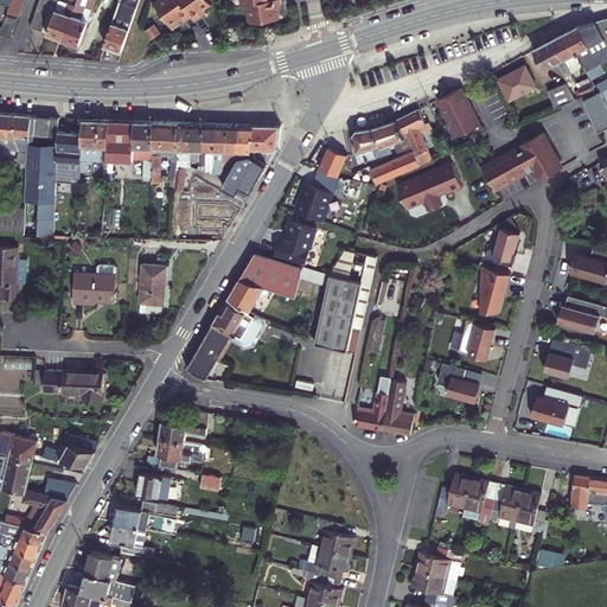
[(21,0),(8,0),(6,10),(18,14),(21,0)]
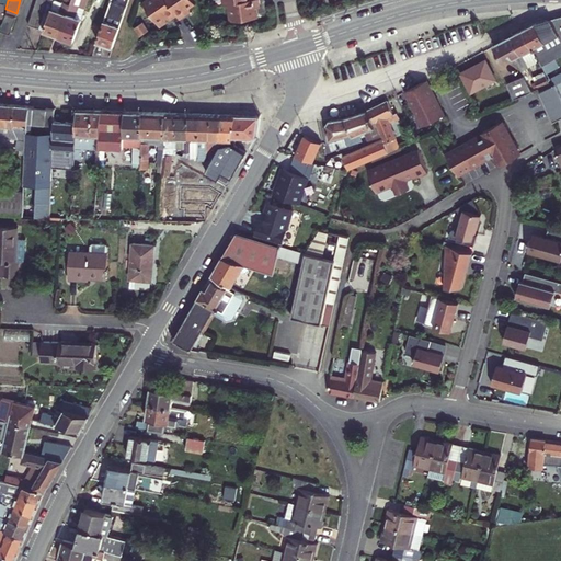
[(34,0),(26,20),(44,26),(52,3),(53,0),(34,0)]
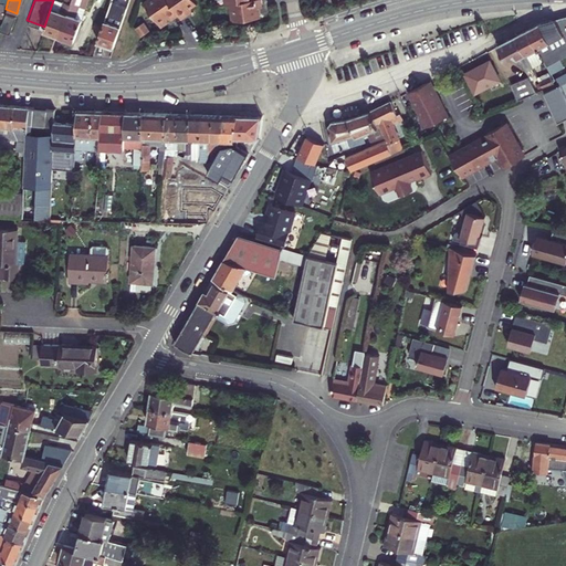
[(62,0),(60,7),(52,3),(44,27),(60,32),(71,0),(62,0)]
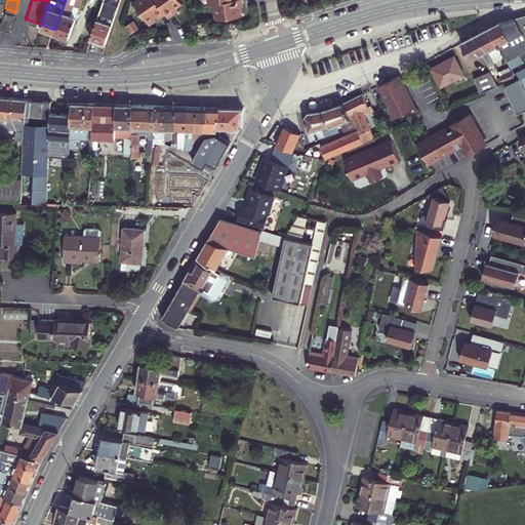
[(66,0),(55,30),(69,35),(77,13),(70,10),(74,0),(66,0)]
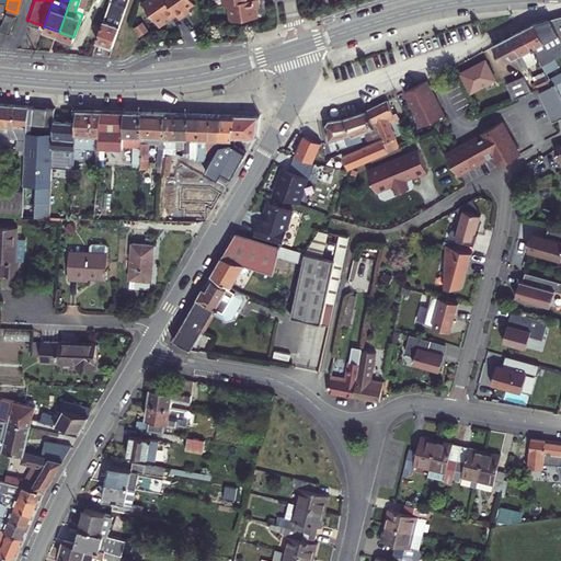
[(79,0),(75,11),(82,14),(87,0),(79,0)]
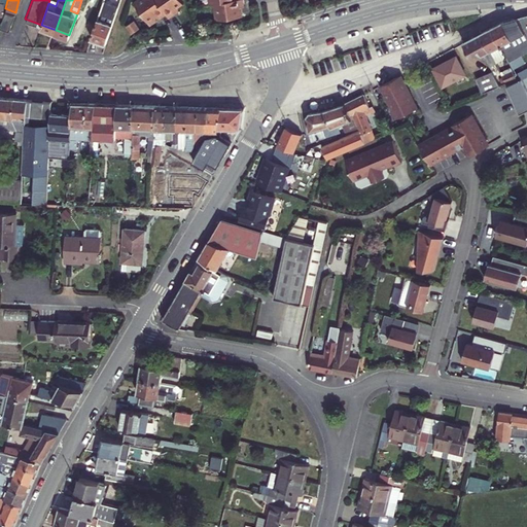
[(110,0),(108,0),(102,0),(91,35),(107,40),(119,0),(110,0)]
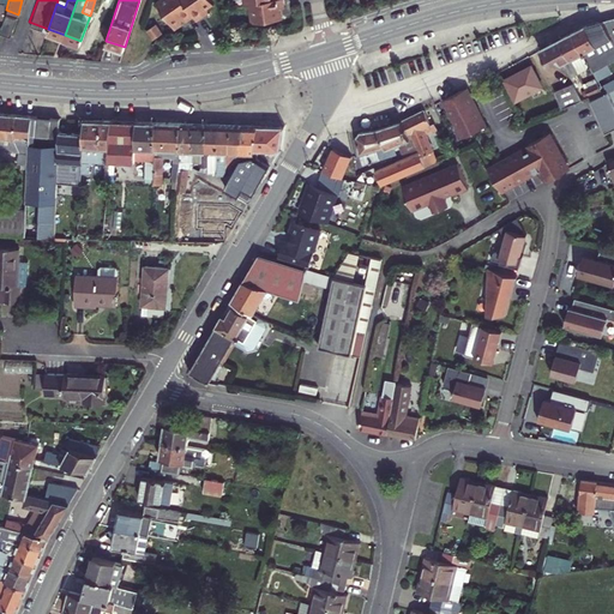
[(157,0),(172,22),(182,13),(186,17),(193,12),(185,0),(157,0)]
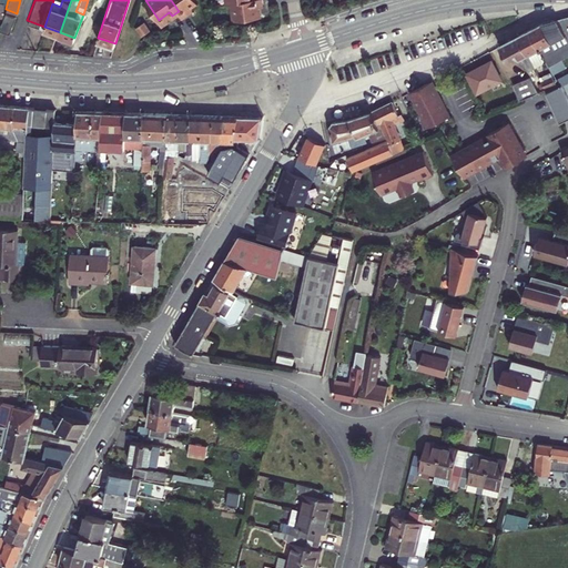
[(171,0),(179,11),(181,16),(189,10),(186,7),(190,4),(195,0),(171,0)]
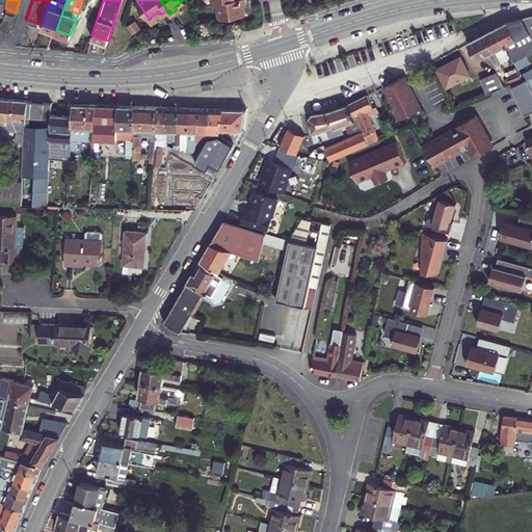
[(215,0),(217,18),(244,15),(243,4),(246,4),(245,0),(215,0)]
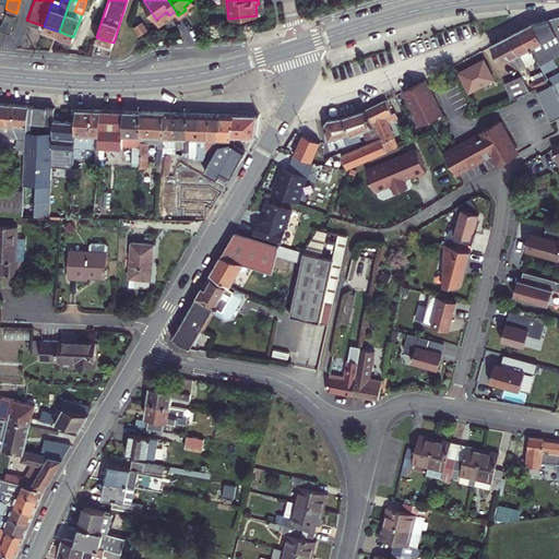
[(0,25),(10,30),(16,13),(6,9),(0,23),(0,25)]
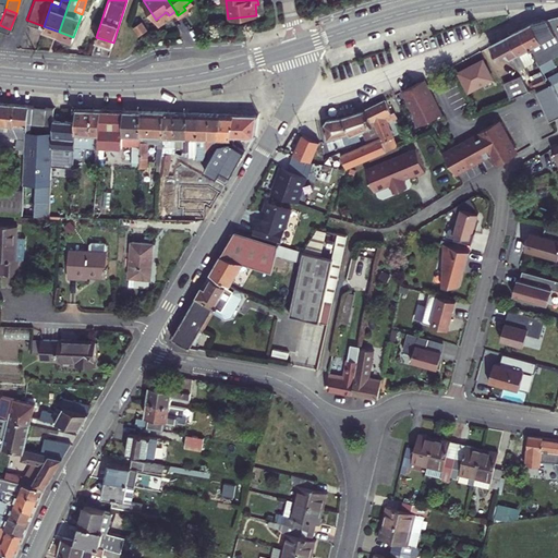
[(169,15),(166,12),(156,20),(158,23),(169,15)]
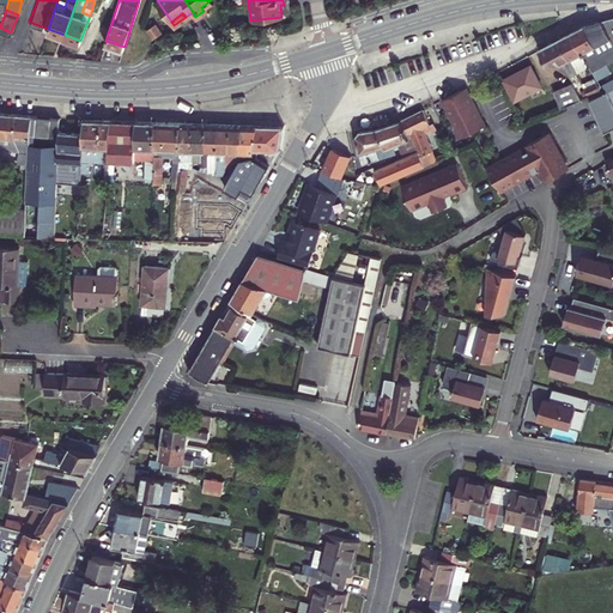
[(155,18),(146,25),(152,34),(162,28),(155,18)]
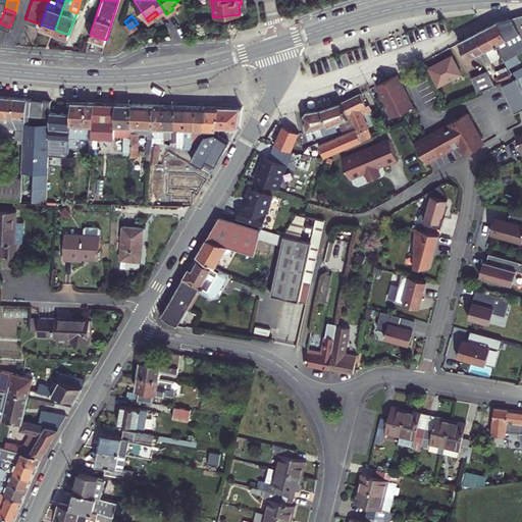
[(515,17),(497,23),(511,50),(521,45),(521,44),(520,39),(521,38),(515,17)]
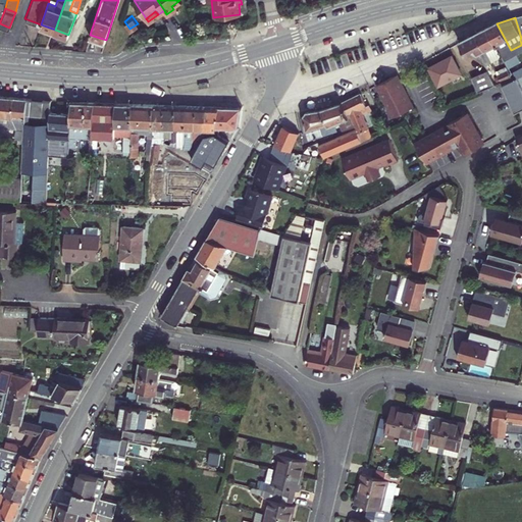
[(497,23),(485,29),(497,48),(501,56),(511,50),(497,23)]
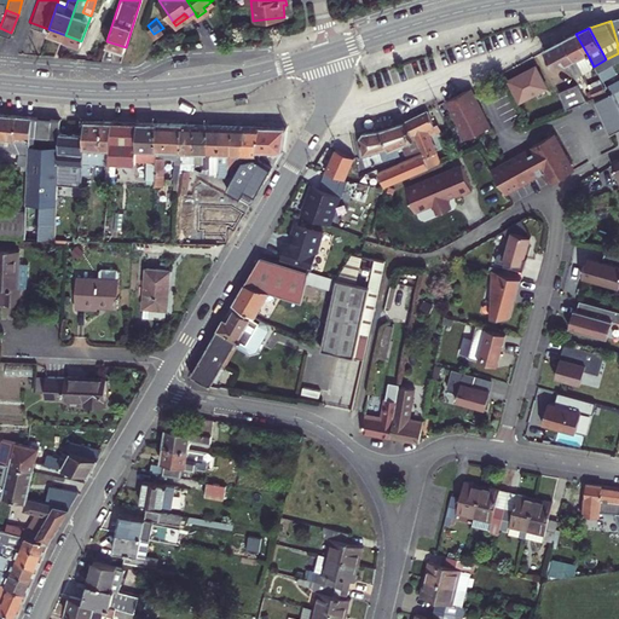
[(576,34),(563,40),(580,74),(586,70),(582,61),(589,57),(576,34)]
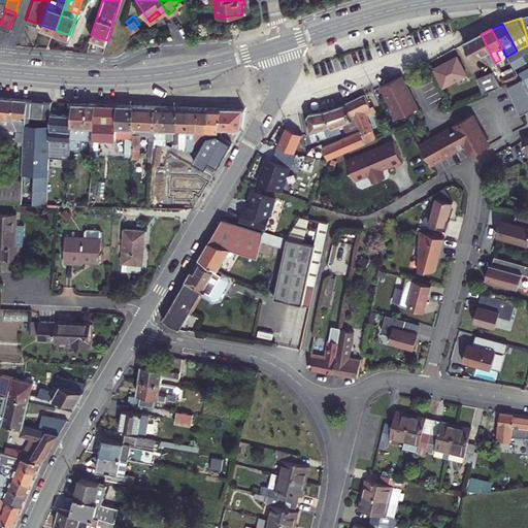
[(481,34),(462,43),(469,57),(477,53),(481,58),(484,59),(489,69),(496,65),(495,63),(481,34)]
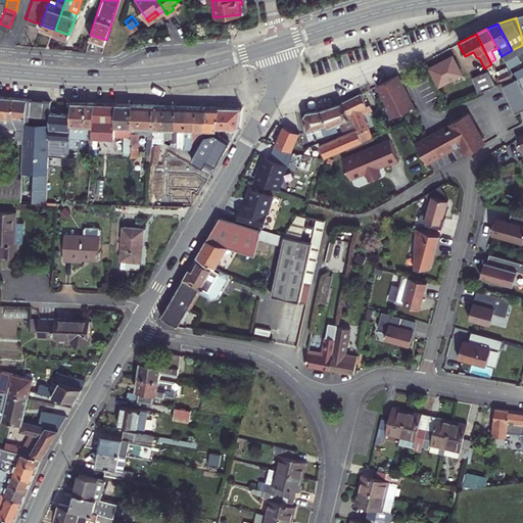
[(495,59),(502,56),(497,48),(491,51),(495,59)]
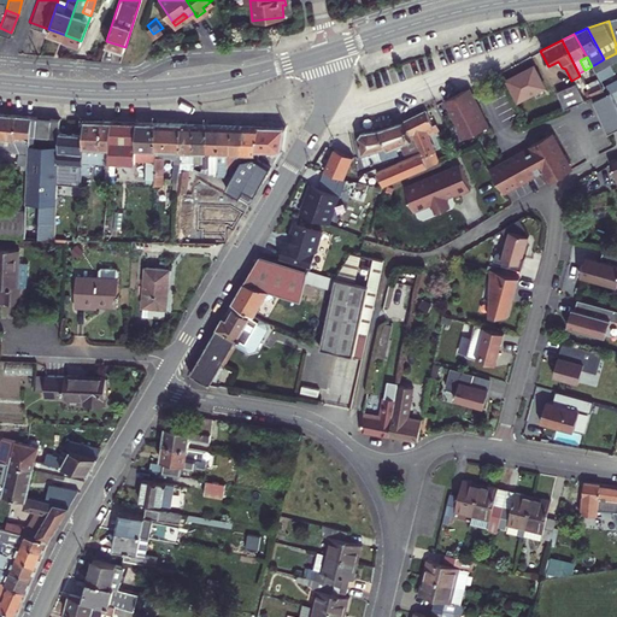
[(533,68),(506,81),(518,104),(545,89),(533,68)]
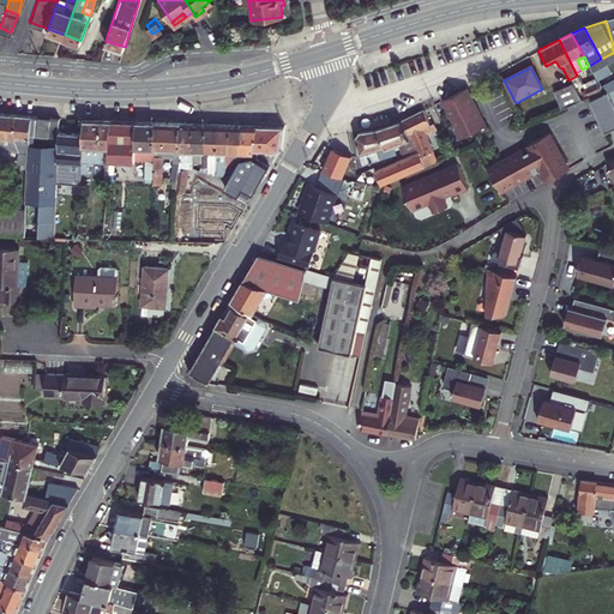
[(588,82),(581,84),(589,100),(595,96),(590,85),(588,82)]
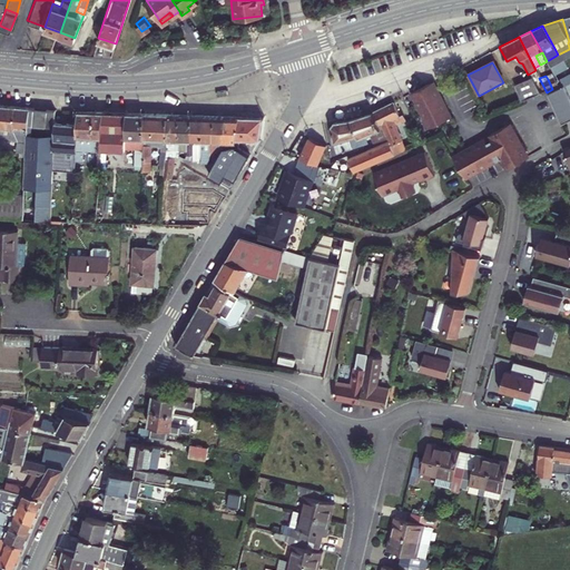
[(539,78),(537,79),(543,92),(547,92),(539,78)]
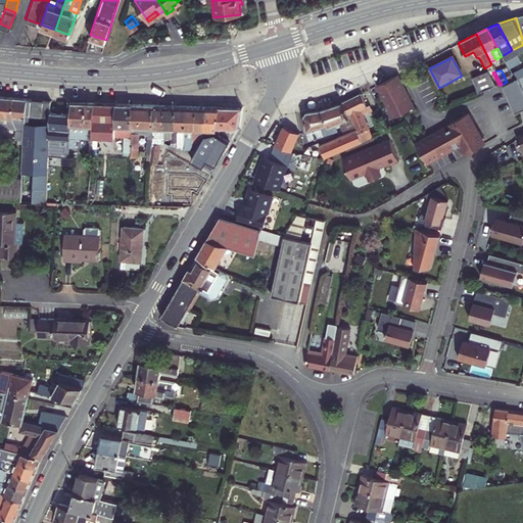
[(486,73),(470,82),(477,94),(494,87),(486,73)]
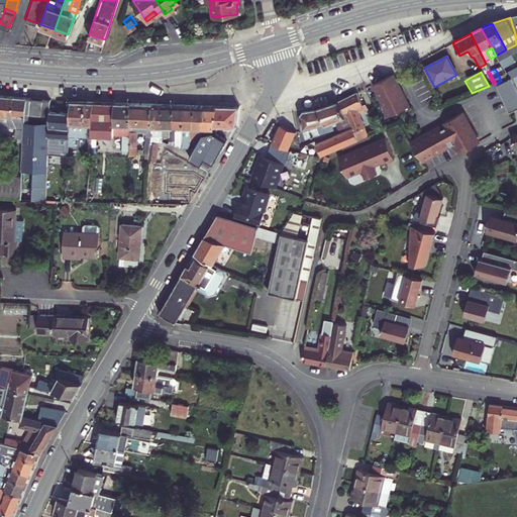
[(393,75),(391,77),(398,90),(400,88),(393,75)]
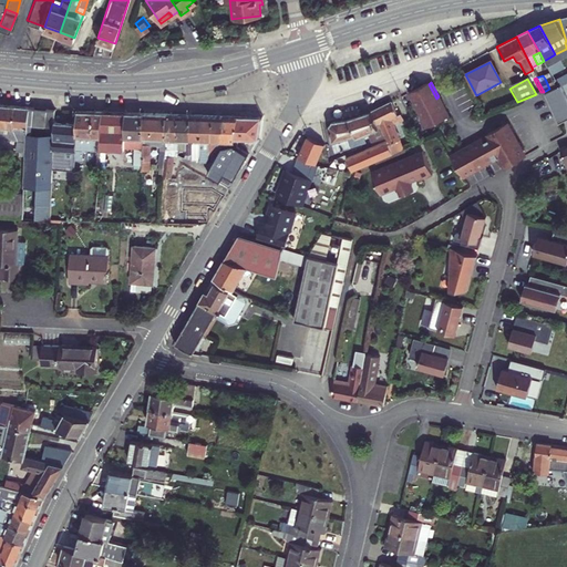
[(429,84),(410,94),(429,129),(450,116),(439,96),(436,99),(429,84)]
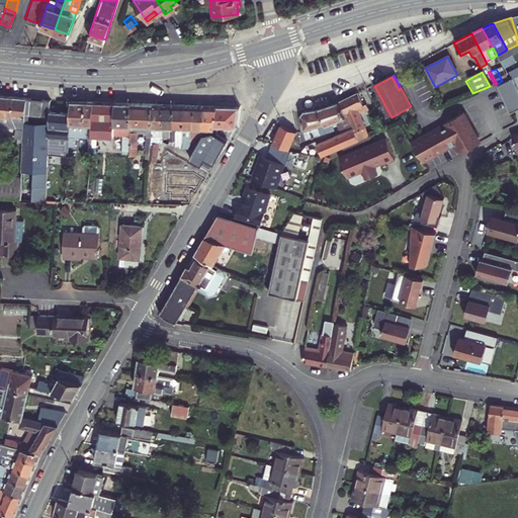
[(513,111),(517,108),(517,84),(515,78),(500,85),(513,111)]
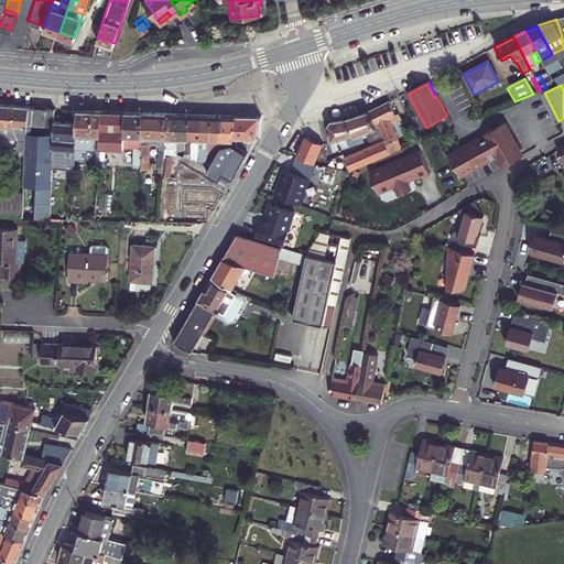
[(383,105),(369,111),(373,126),(379,123),(389,119),(391,123),(397,121),(394,112),(398,111),(396,107),(398,106),(394,99),(383,105)]
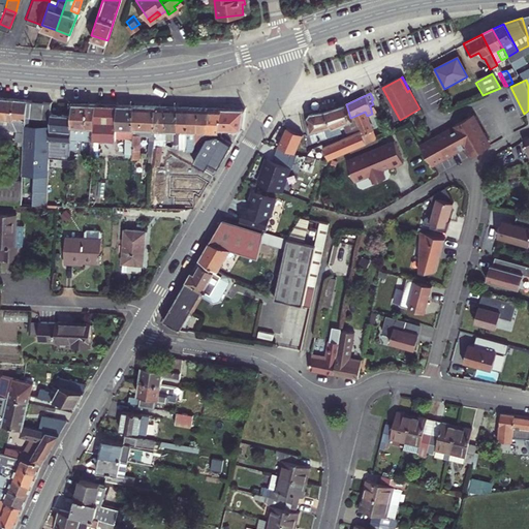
[(9,102),(0,100),(0,131),(4,132),(3,138),(8,138),(8,132),(9,102)]
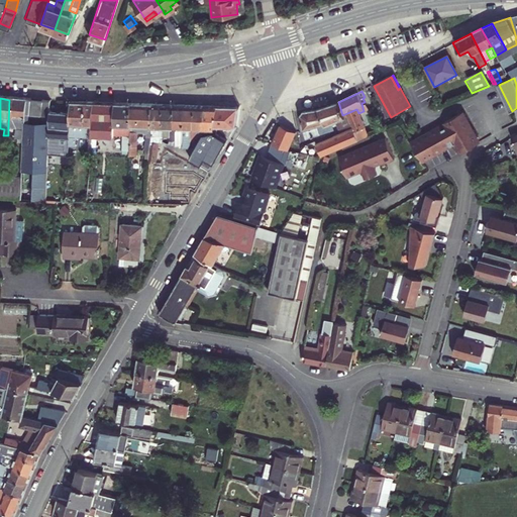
[(27,101),(9,100),(8,129),(19,130),(19,124),(26,124),(27,101)]
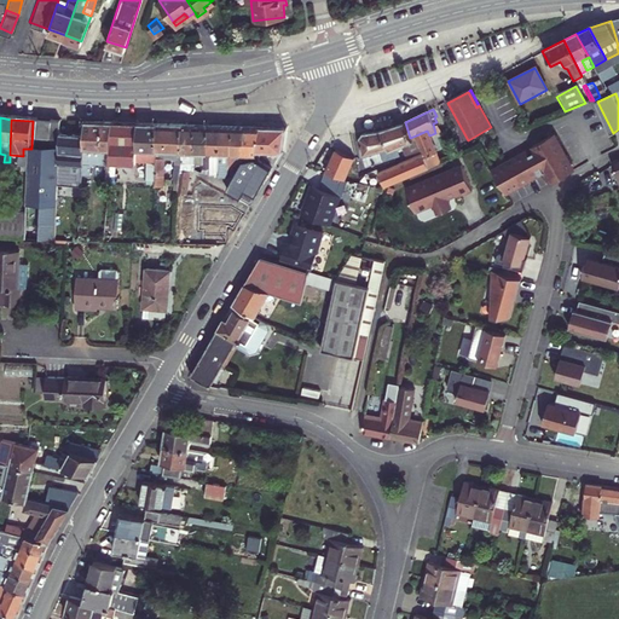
[(56,123),(33,121),(32,149),(34,149),(34,152),(45,152),(45,154),(50,154),(51,143),(75,144),(75,138),(75,123),(56,123)]
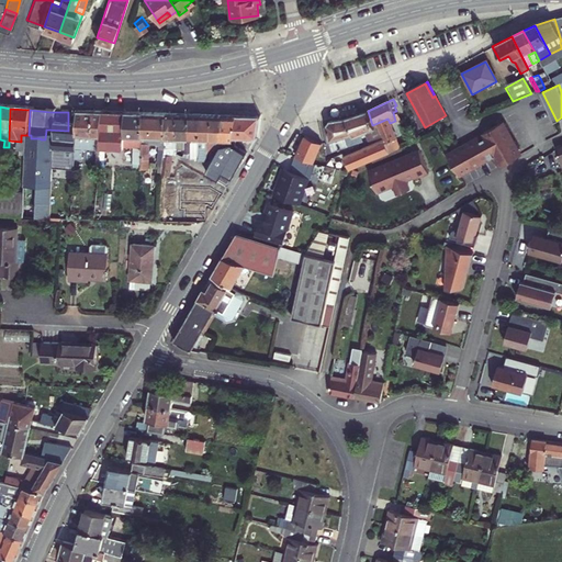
[(328,122),(326,124),(332,145),(334,150),(348,146),(346,138),(373,128),(372,125),(368,111),(352,117),(345,120),(328,122)]
